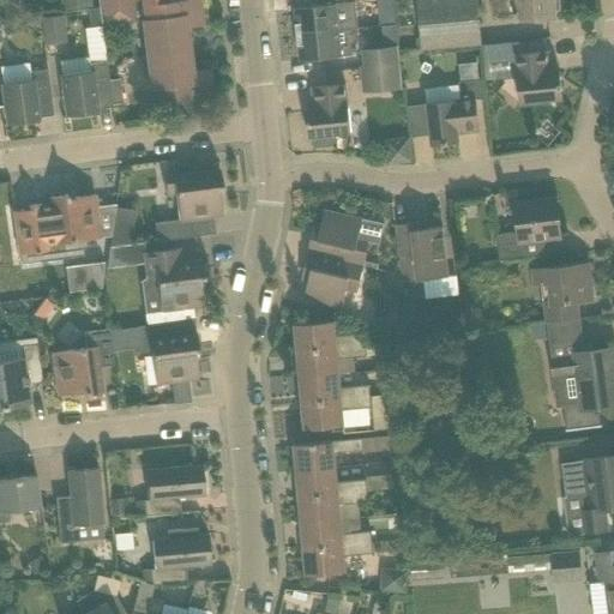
[(91,0),(60,0),(62,11),(92,6),(91,0)]
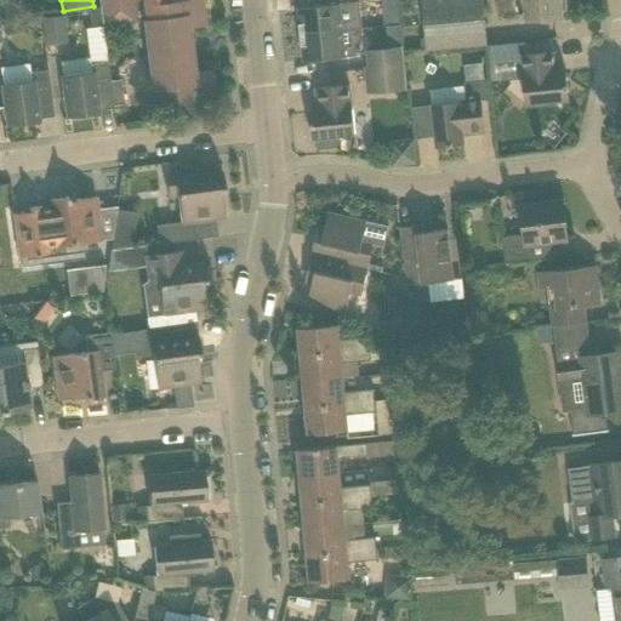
[(143,22),(148,57),(192,50),(187,21),(205,18),(201,0),(186,0),(167,3),(166,0),(98,0),(100,9),(102,27),(143,22)]
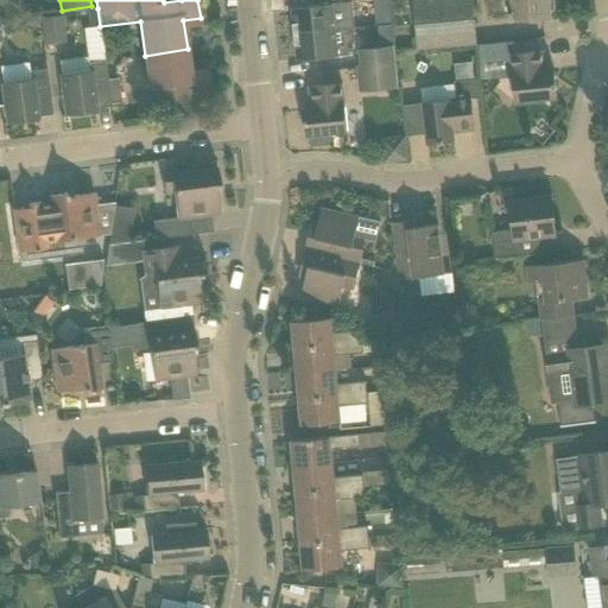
[(356,6),(355,0),(316,0),(317,5),(292,7),(295,35),(336,30),(355,27),(353,6),(356,6)]
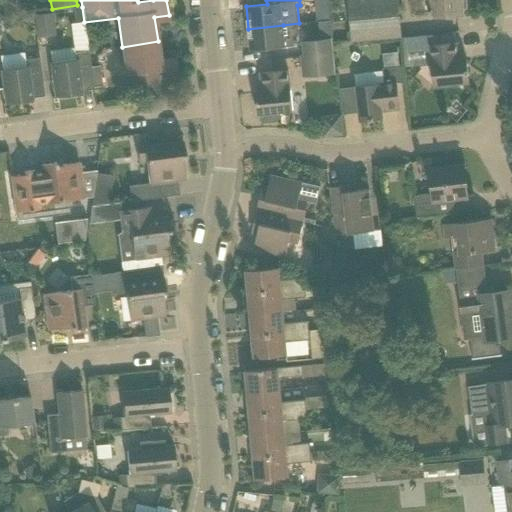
[(328,0),(315,0),(317,20),(330,19),(328,0)]
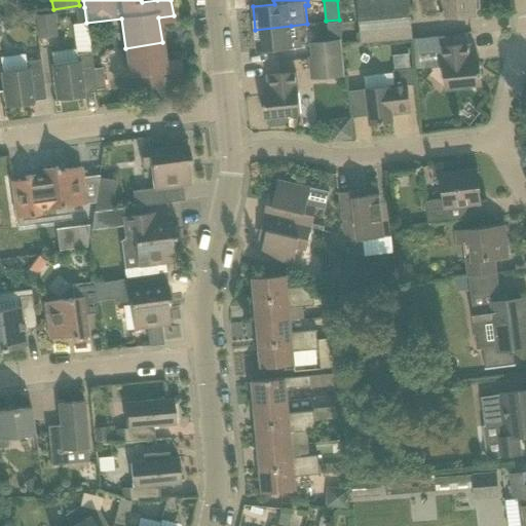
[(409,12),(408,0),(358,0),(362,42),(411,38),(409,12)]
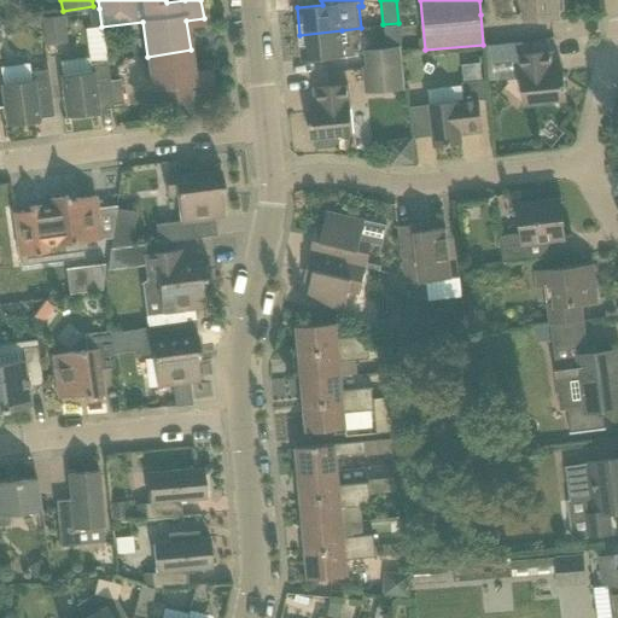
[(495,0),(496,13),(517,11),(518,21),(559,17),(558,12),(564,10),(561,0),(495,0)]
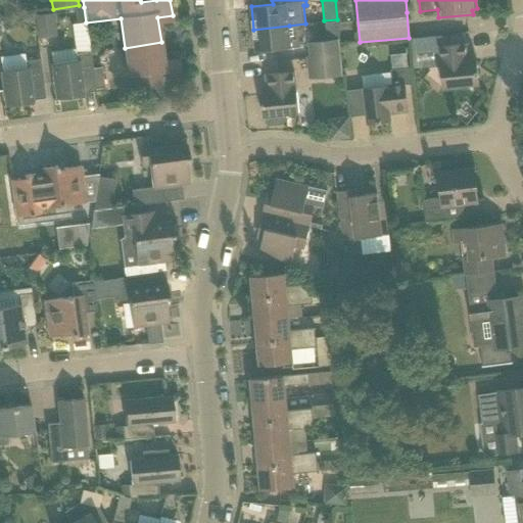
[(84,7),(75,8),(77,24),(78,24),(86,22),(84,7)]
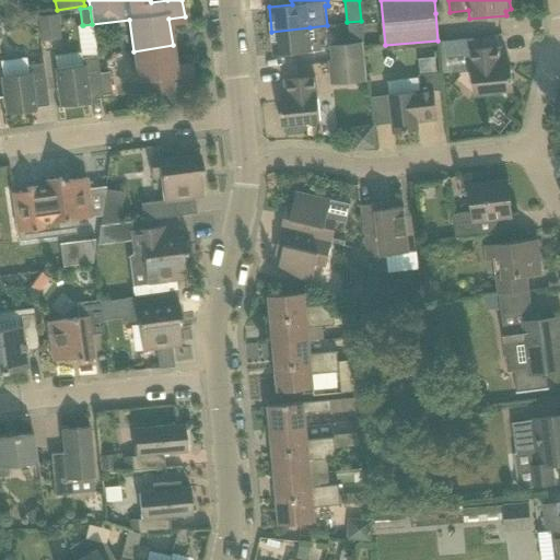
[(39,32),(60,30),(58,14),(37,16),(39,32)]
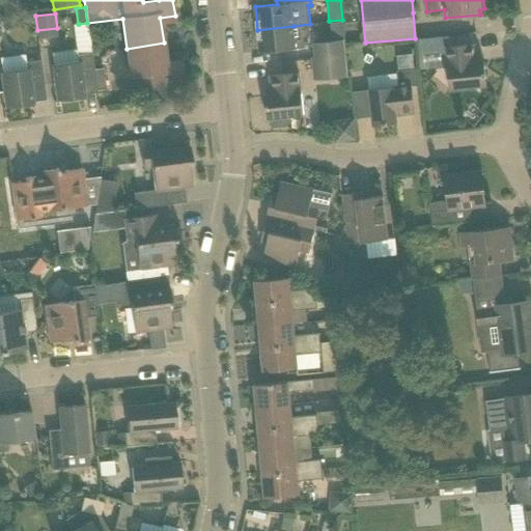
[(317,38),(344,37),(343,21),(316,22),(317,38)]
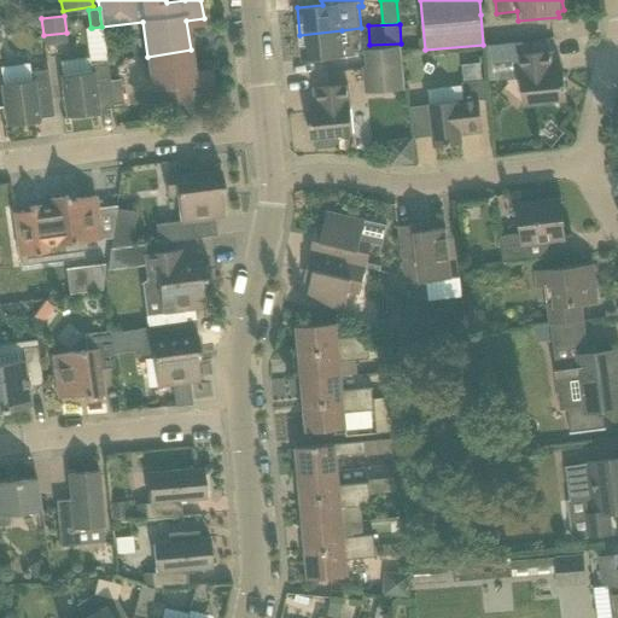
[(362,36),(361,28),(342,30),(299,35),(303,62),(355,56),(354,45),(362,36)]
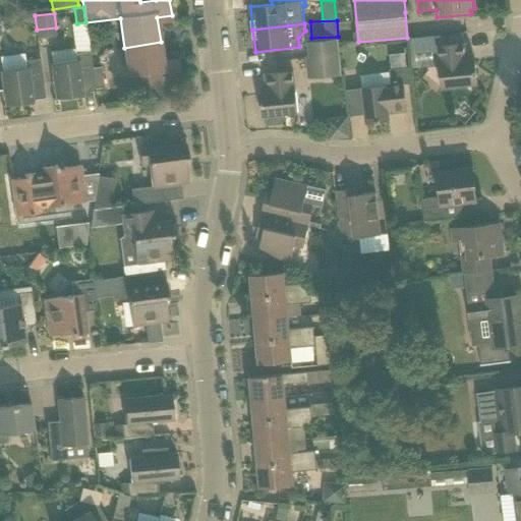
[(307,43),(308,56),(308,57),(338,54),(336,40),(307,43)]
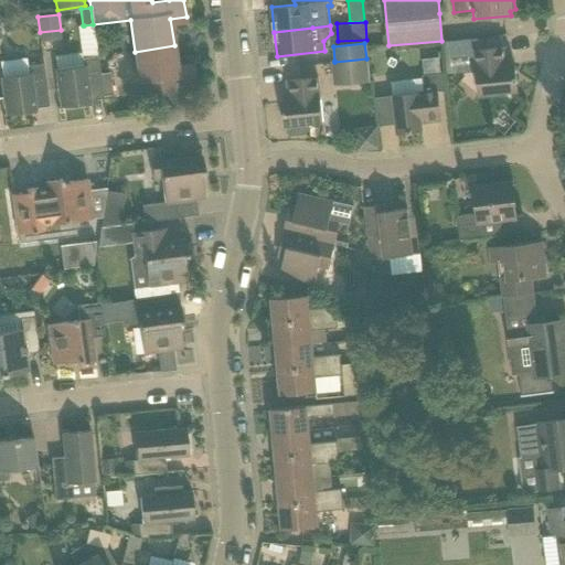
[(135,52),(139,84),(141,83),(142,96),(195,89),(193,71),(178,73),(174,45),(135,52)]
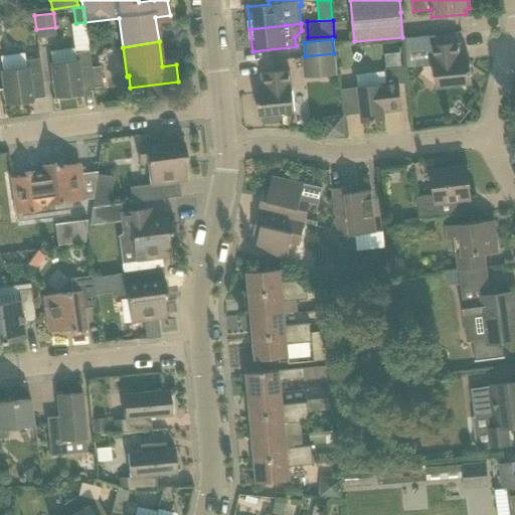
[(461,61),(459,43),(433,45),(435,64),(434,64),(436,88),(472,83),(470,60),(461,61)]
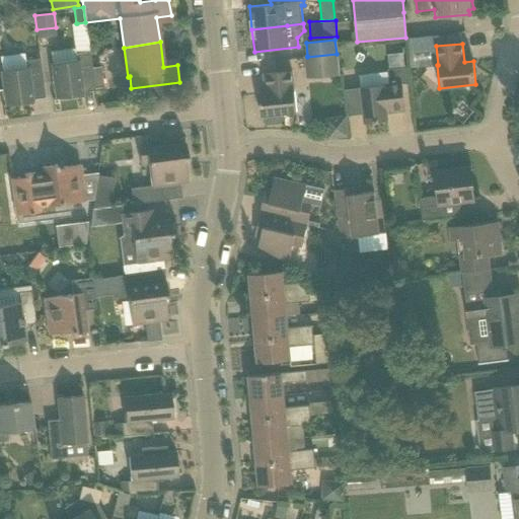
[(94,88),(92,68),(89,52),(75,54),(75,49),(51,52),(53,64),(51,64),(56,97),(53,98),(53,99),(83,95),(82,92),(95,90),(94,88)]
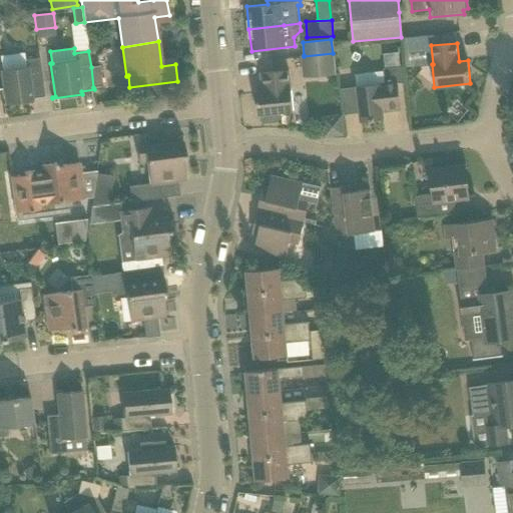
[(304,56),(304,55),(301,56),(303,78),(335,75),(333,53),(304,56)]
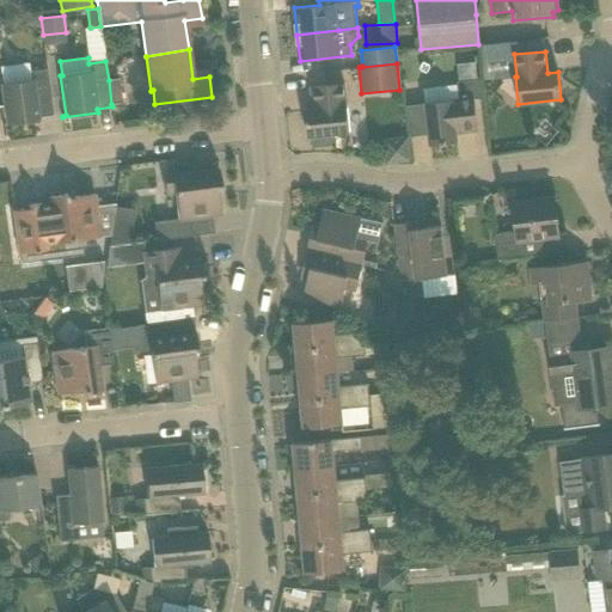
[(1,84),(7,123),(2,123),(2,126),(38,121),(38,117),(53,115),(47,69),(30,72),(31,80),(1,84)]
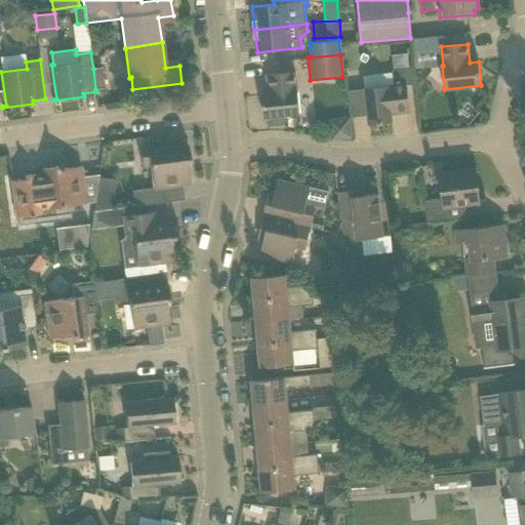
[(93,69),(95,89),(106,88),(103,67),(93,69)]
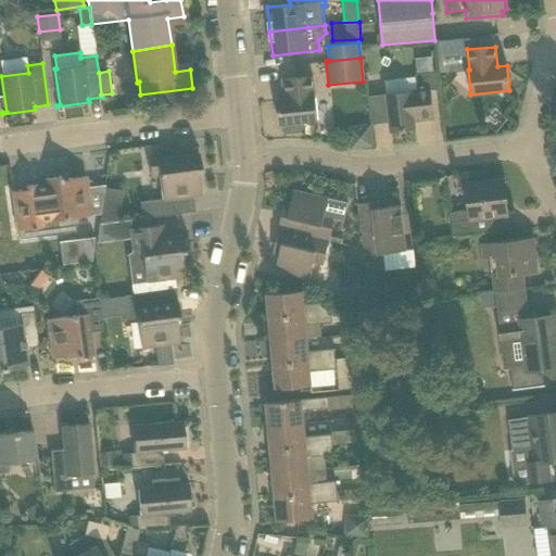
[(439,89),(438,72),(416,75),(416,77),(386,80),(388,93),(387,93),(391,133),(416,129),(415,119),(434,117),(431,90),(439,89)]
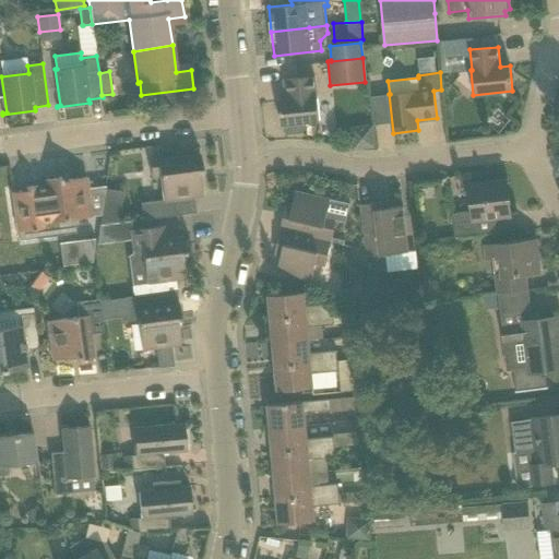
[(314,76),(286,80),(288,99),(278,100),(281,126),(284,126),(285,131),(288,134),(302,132),(306,129),(305,123),(319,121),(317,97),(314,76)]
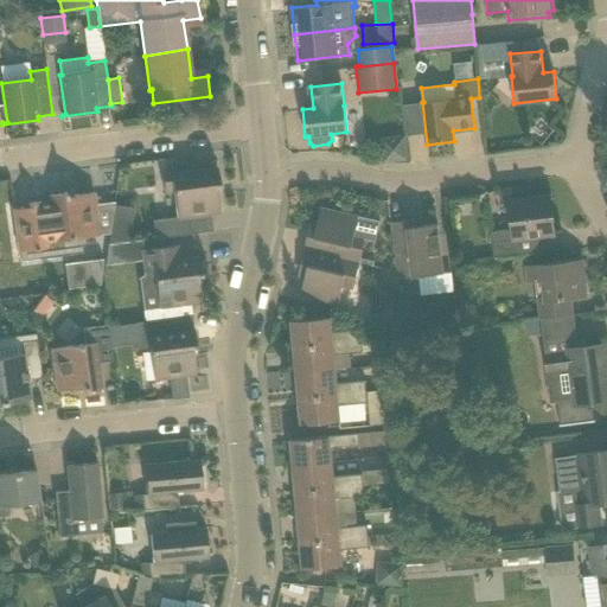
[(389,139),(383,147),(384,161),(406,160),(404,138),(389,139)]
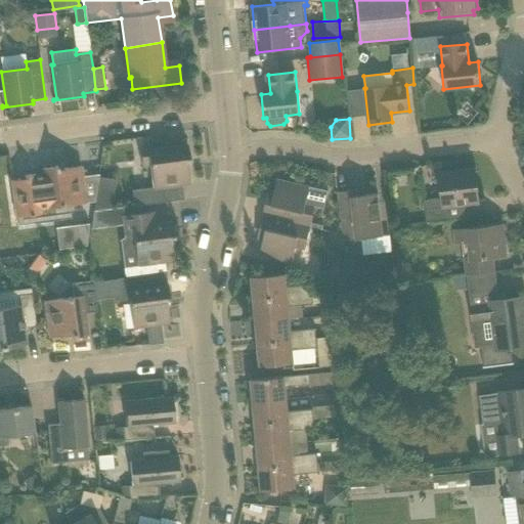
[(149,165),(153,187),(132,190),(134,206),(164,202),(162,187),(189,184),(186,161),(189,161),(187,145),(140,151),(141,166),(149,165)]
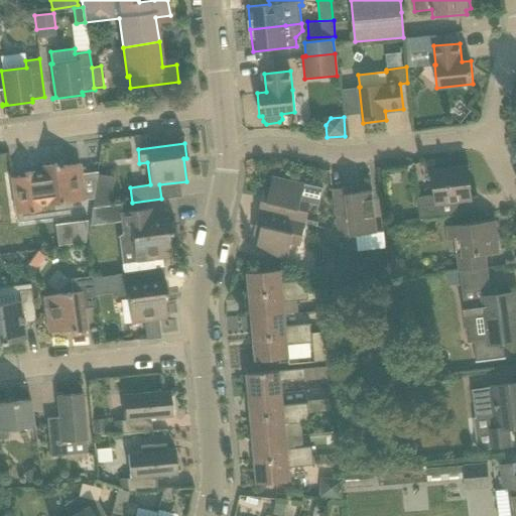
[(85,200),(80,164),(56,167),(56,164),(41,166),(42,172),(34,173),(34,171),(24,173),(24,176),(11,178),(13,198),(15,214),(17,214),(18,222),(25,221),(25,220),(33,218),(33,220),(62,217),(71,215),(69,202),(85,200)]
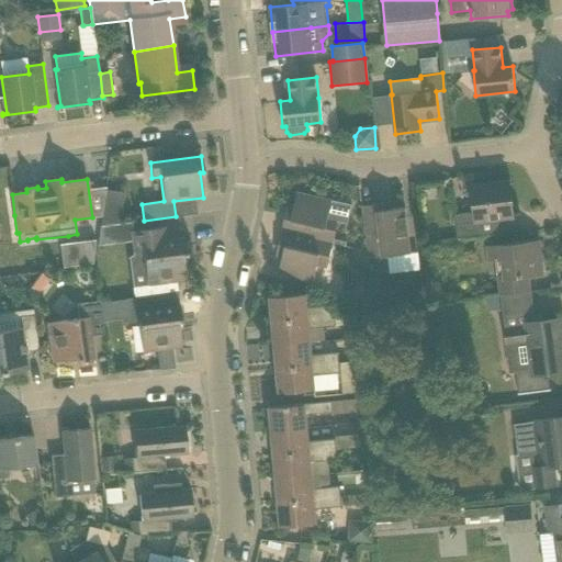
[(509,182),(471,187),(474,214),(454,216),(457,239),(503,234),(501,218),(513,216),(509,182)]
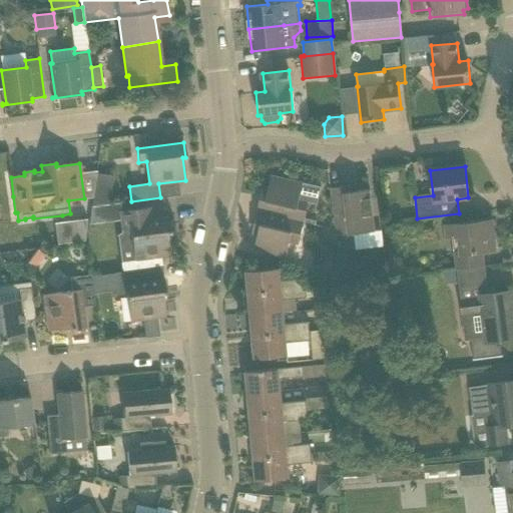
[(304,222),(305,217),(309,200),(300,198),(303,183),(272,175),(267,195),(261,194),(257,211),(304,222)]
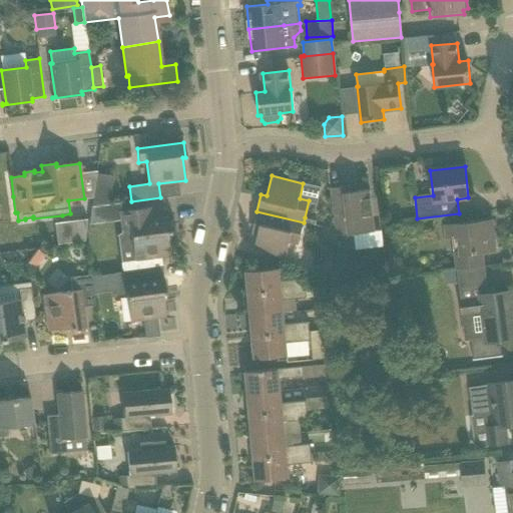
[(374,221),(370,189),(350,192),(349,186),(331,188),(337,236),(360,233),(375,231),(374,221)]
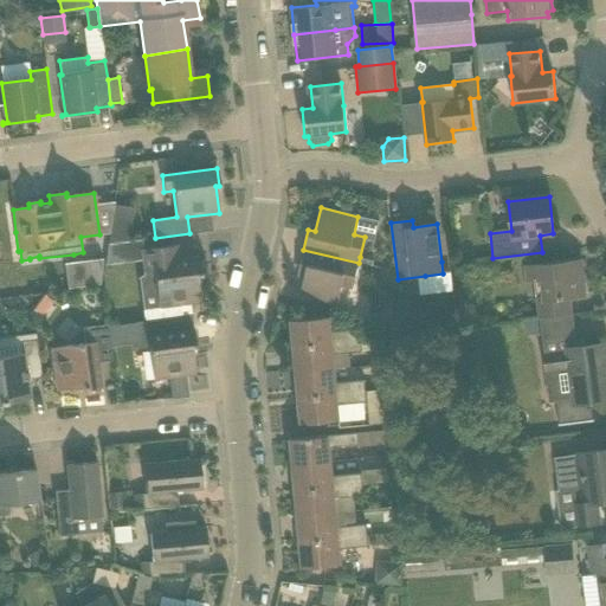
[(113,221),(108,243),(124,239),(126,231),(120,223),(113,221)]
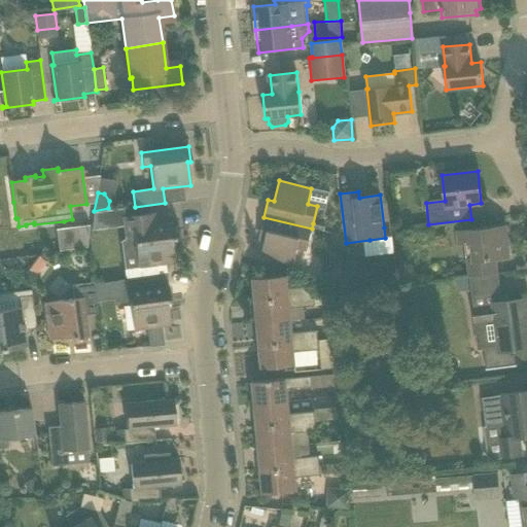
[(123,217),(127,245),(121,248),(125,269),(138,268),(175,262),(172,240),(175,239),(173,223),(155,225),(153,213),(123,217)]
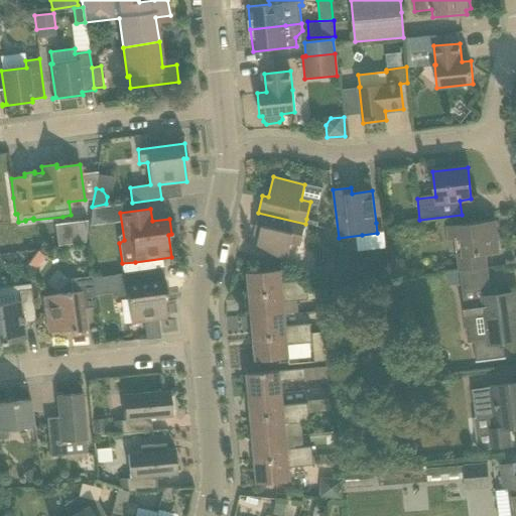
[(260,232),(256,251),(287,259),(291,244),(300,246),(305,224),(258,213),(254,231),(260,232)]
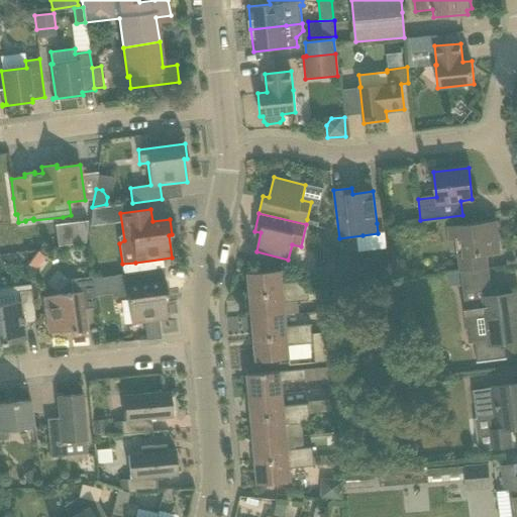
[(86,240),(86,220),(55,221),(56,241),(86,240)]
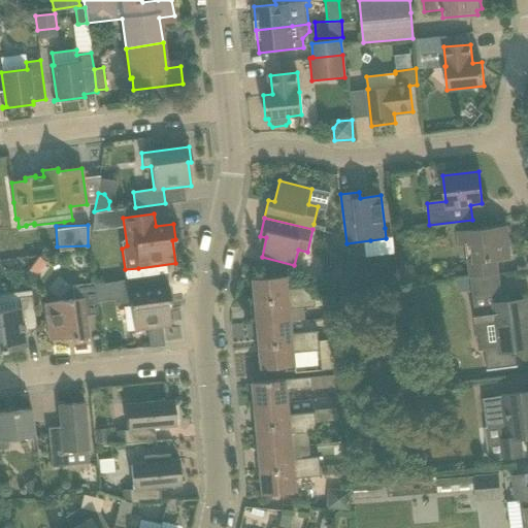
[(470,277),(498,274),(497,260),(510,258),(507,226),(458,231),(460,245),(466,245),(470,277)]
